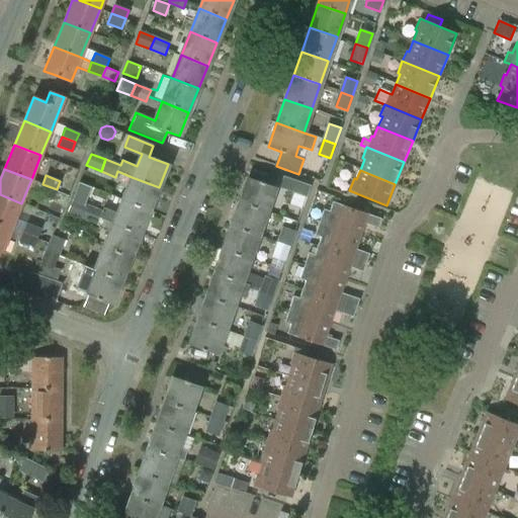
[(279,188),(307,197),(311,186),(283,176),(279,188)]
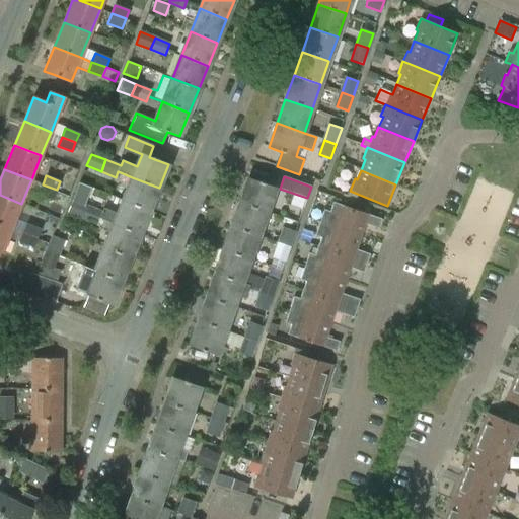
[(132,177),(123,200),(149,211),(159,188),(132,177)]
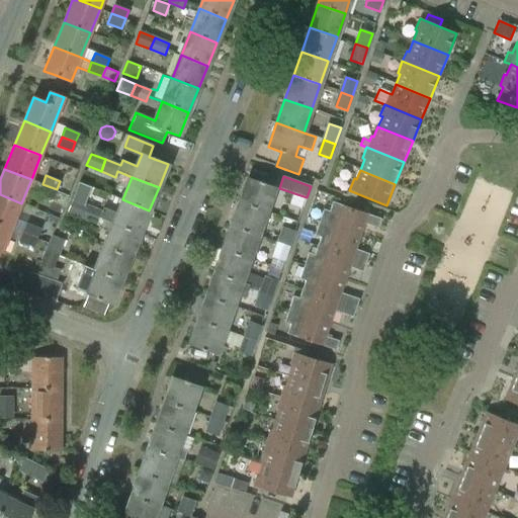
[(248,178),(240,201),(266,210),(274,187),(248,178)]
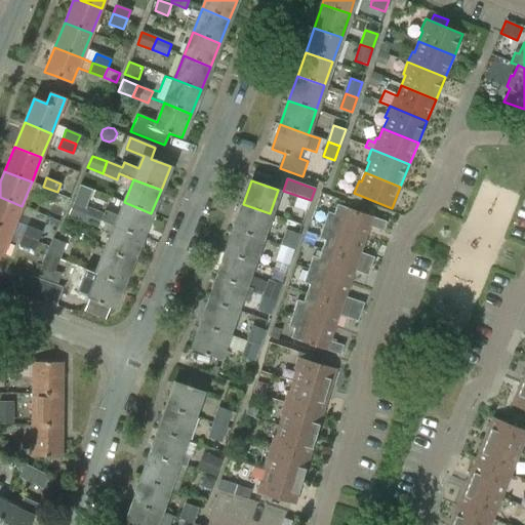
[(43,187),(39,196),(53,202),(57,192),(43,187)]
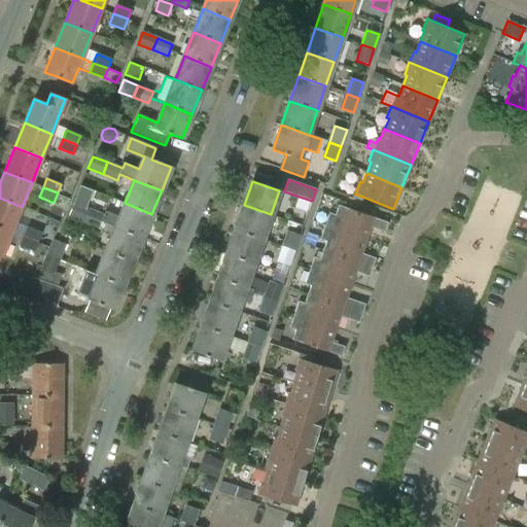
[(312,202),(296,197),(292,208),(308,214),(312,202)]
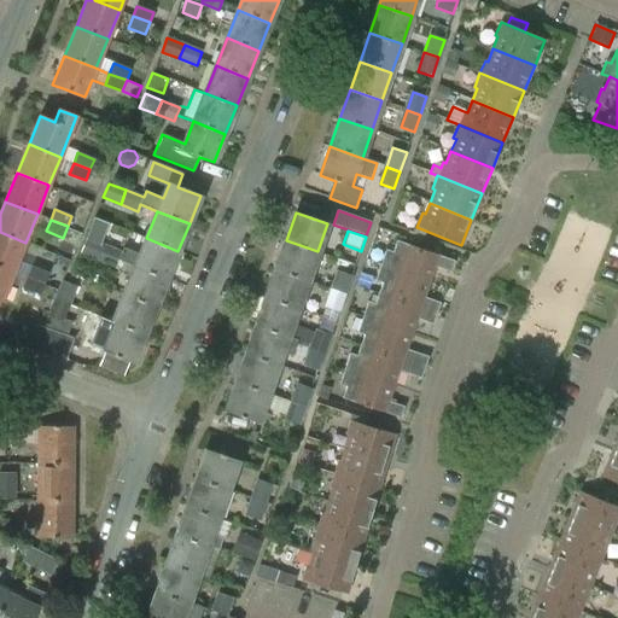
[(0,232),(0,266),(15,272),(25,243),(0,232)]
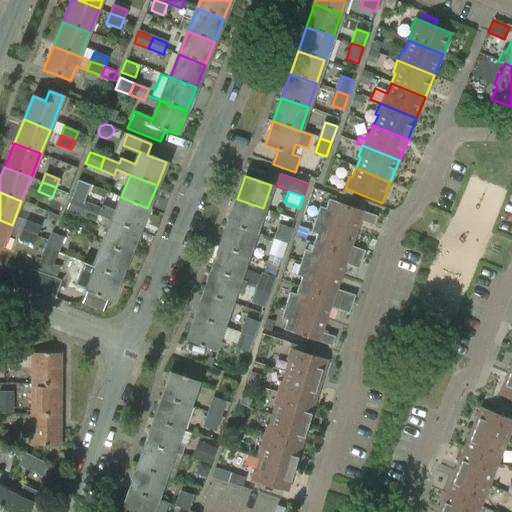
[(101,210),(98,216),(112,221),(138,231),(147,208),(121,197),(116,210),(103,205),(101,210)]
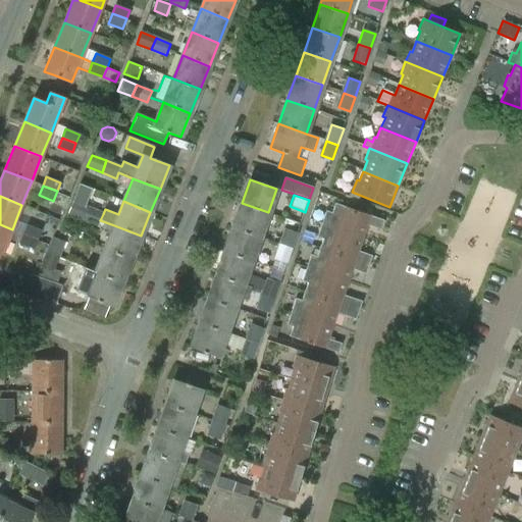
[(73,202),(68,214),(83,220),(88,208),(73,202)]
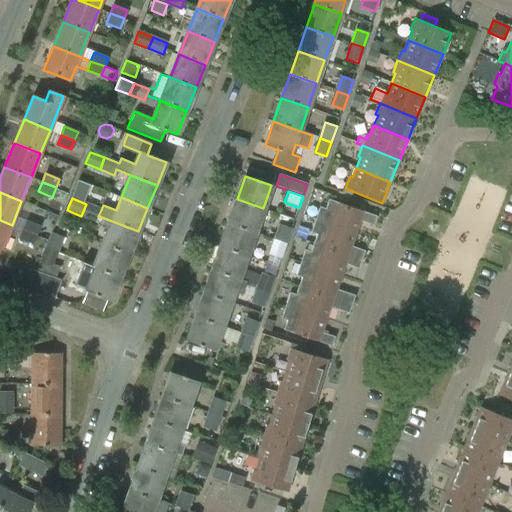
[(237,199),(229,223),(255,232),(263,208),(237,199)]
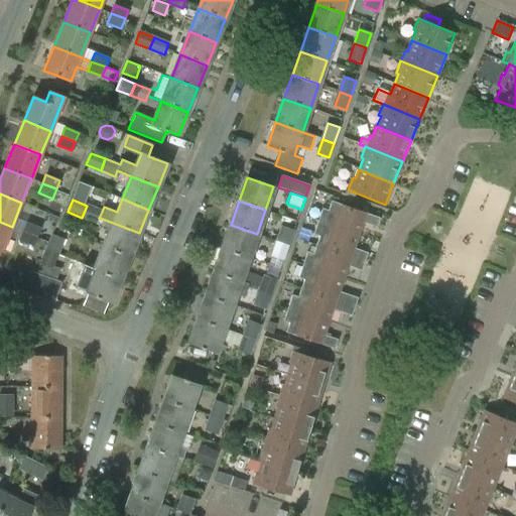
[(321,208),(317,221),(359,235),(363,223),(376,228),(380,218),(366,214),(366,213),(331,201),(328,210),(321,208)]
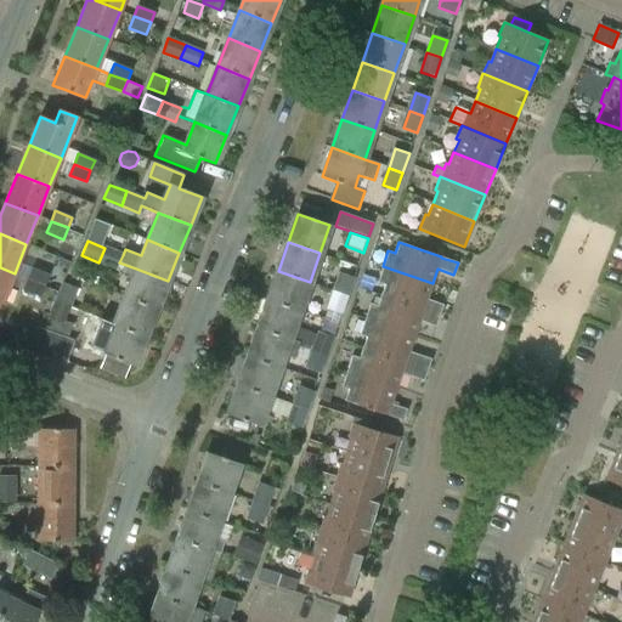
[(105,248),(99,263),(117,269),(119,263),(123,255),(105,248)]
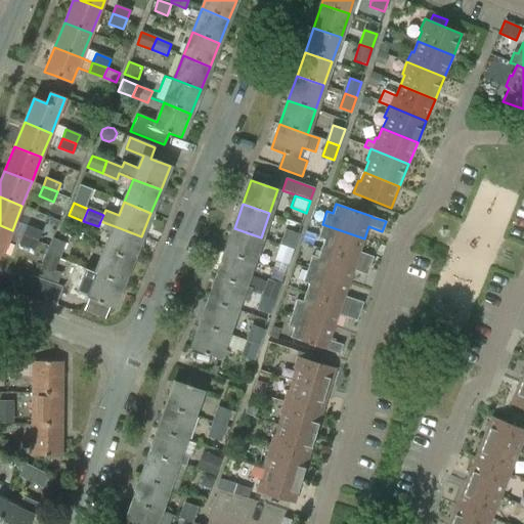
[(323,239),(320,249),(370,265),(374,257),(359,252),(364,238),(322,224),(317,237),(323,239)]
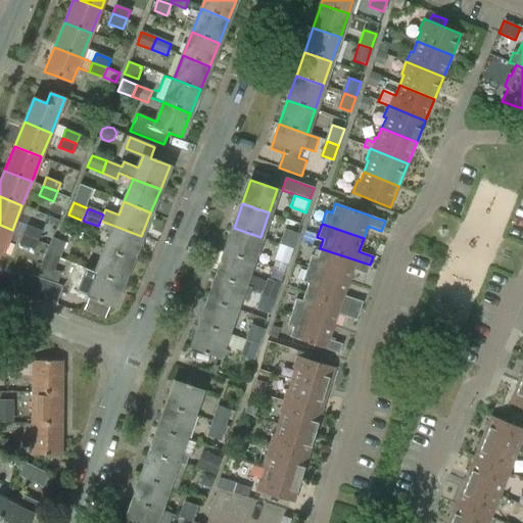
[(0,225),(0,253),(2,254),(12,230),(0,225)]
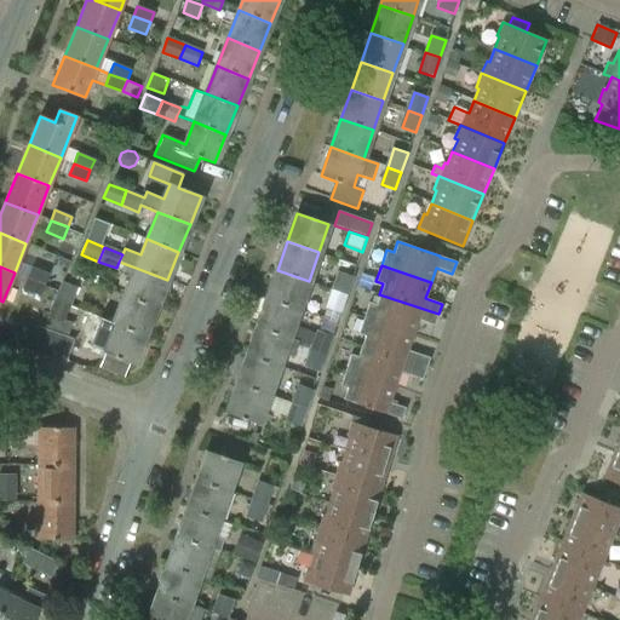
[(33,268),(28,279),(45,285),(49,274),(33,268)]
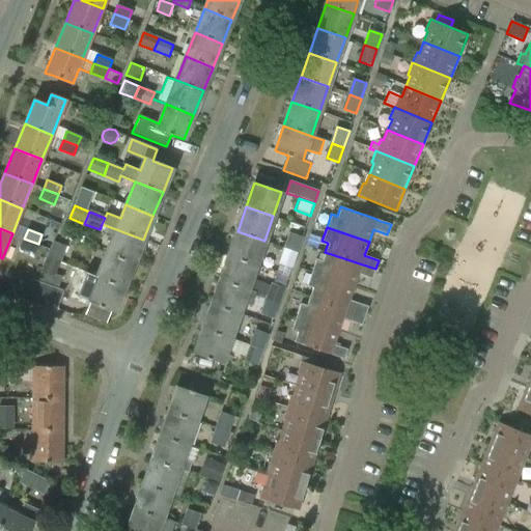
[(116,229),(107,252),(134,263),(143,240),(116,229)]
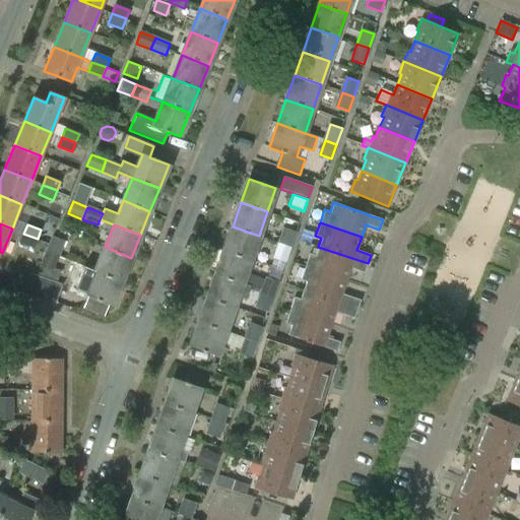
[(233,226),(223,250),(251,259),(259,236),(233,226)]
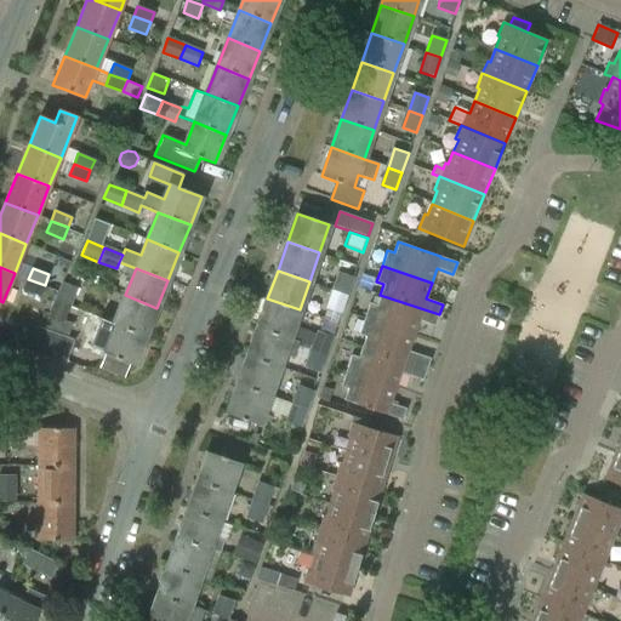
[(340,273),(334,290),(347,295),(353,278),(340,273)]
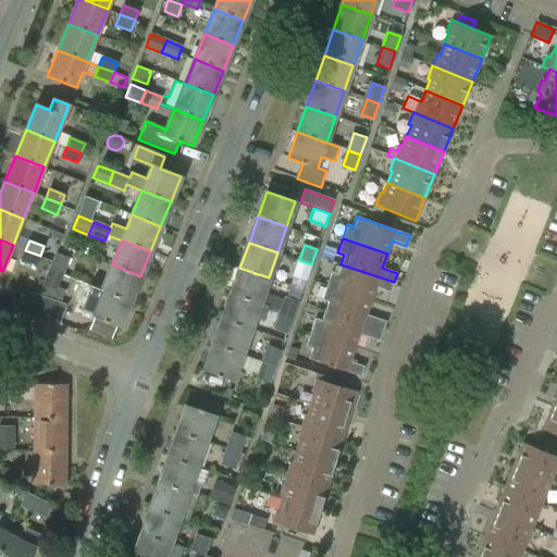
[(25,250),(21,260),(36,265),(40,256),(25,250)]
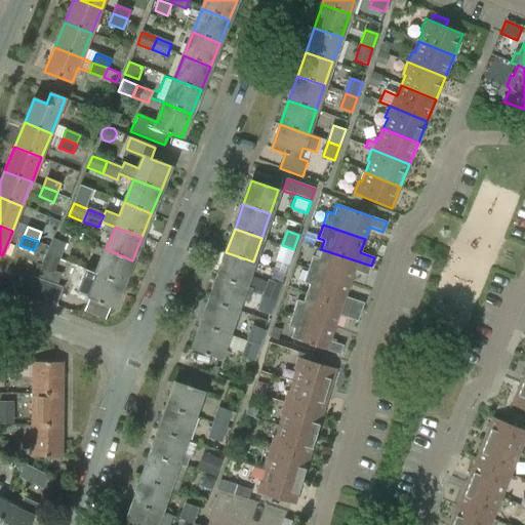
[(53,239),(47,254),(61,259),(67,244),(53,239)]
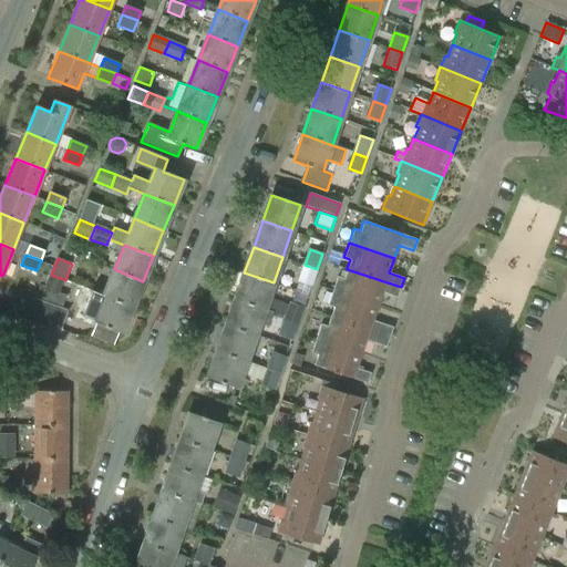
[(317,269),(305,265),(298,282),(311,287),(317,269)]
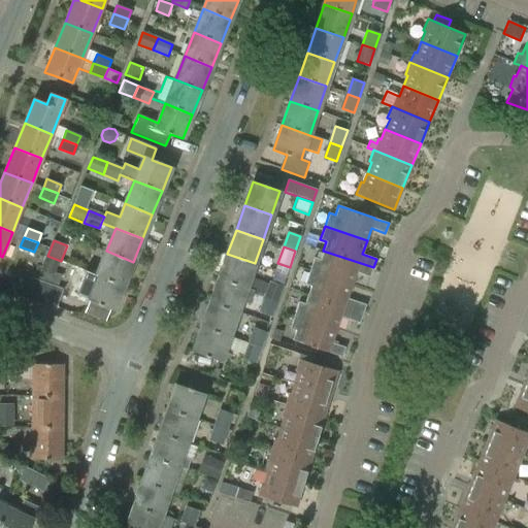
[(106,251),(96,275),(124,286),(133,262),(106,251)]
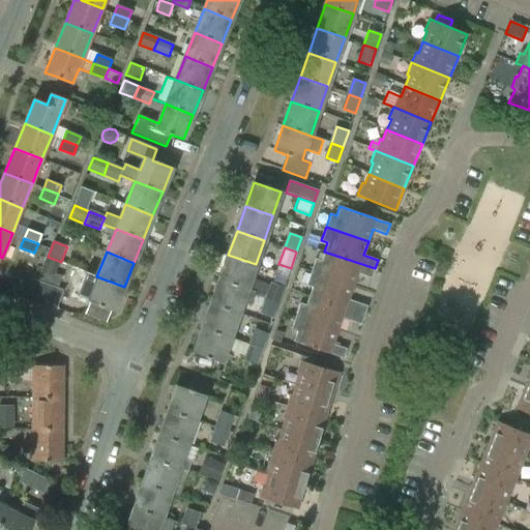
[(315,258),(311,271),(353,287),(357,273),(371,278),(375,268),(324,252),(321,260),(315,258)]
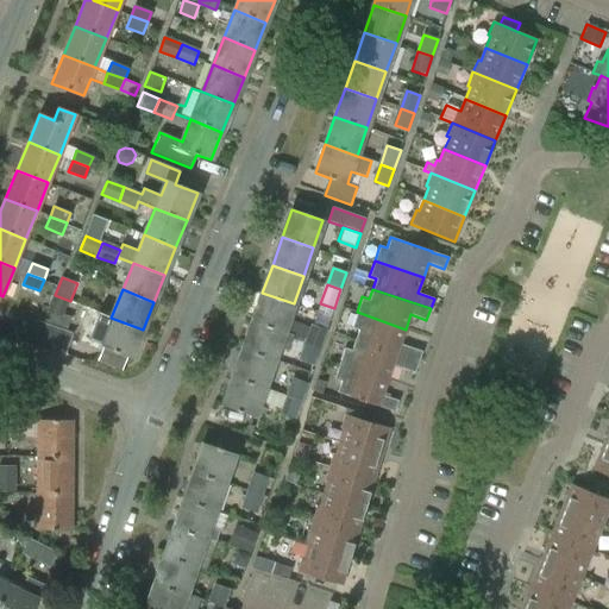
[(262,293),(252,321),(284,332),(294,303),(262,293)]
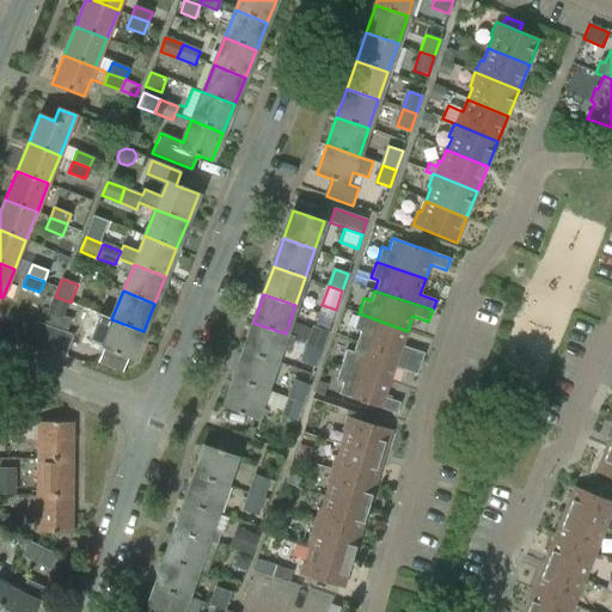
[(48,313),(43,324),(49,326),(61,331),(67,334),(72,320),(65,317),(71,303),(55,297),(48,313)]
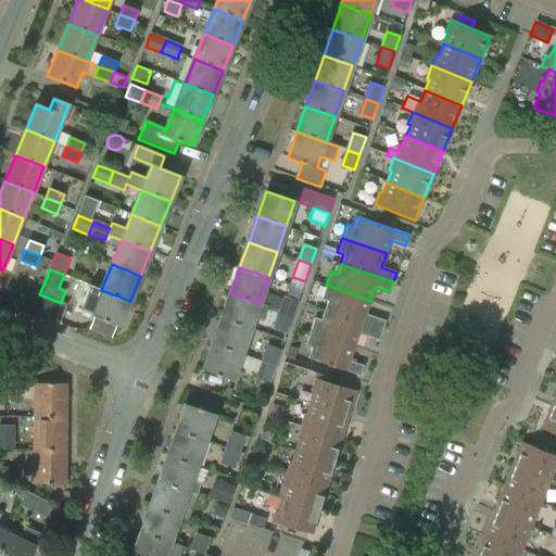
[(327,301),(324,311),(382,331),(386,321),(365,314),(370,301),(326,285),(320,299),(327,301)]
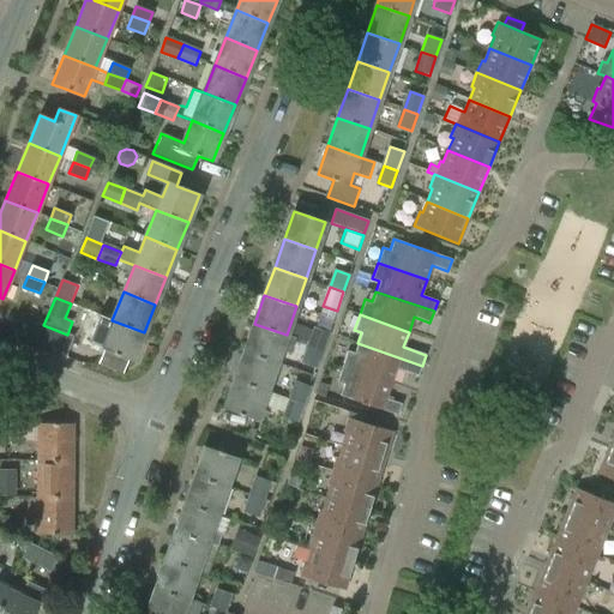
[(100,315),(89,343),(104,350),(100,363),(122,373),(128,359),(132,361),(144,332),(112,320),(100,315)]
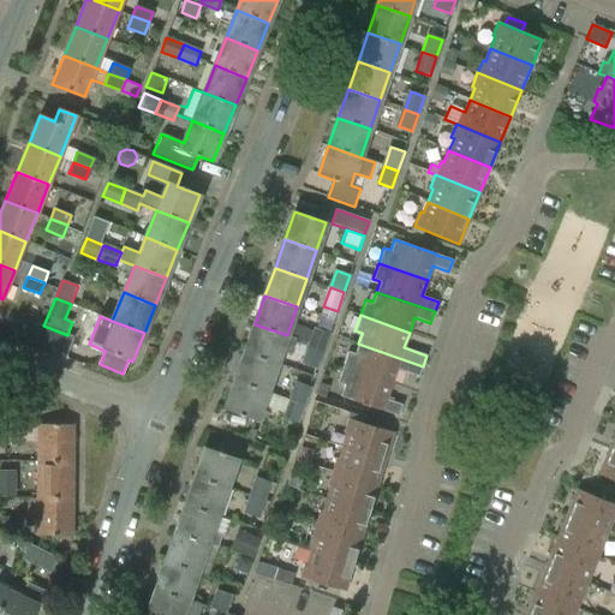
[(24,318),(16,342),(28,347),(36,323),(24,318)]
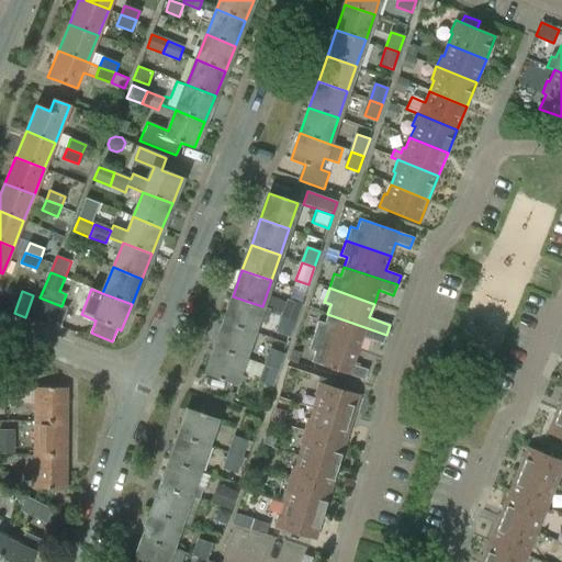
[(33,295),(25,317),(36,322),(45,300),(40,298),(33,295)]
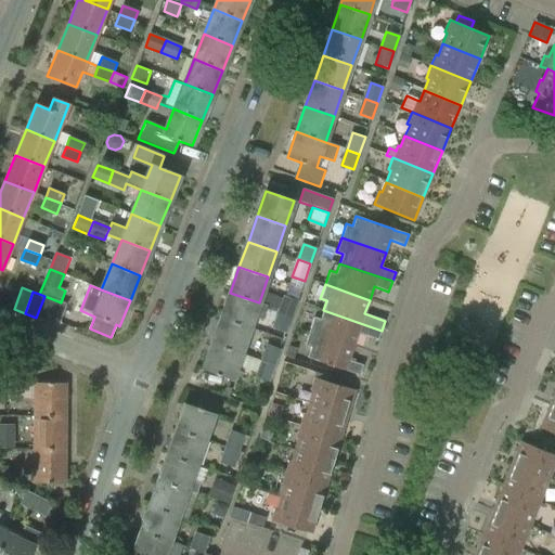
[(266,305),(259,302),(230,293),(221,318),(250,327),(254,317),(260,319),(266,305)]
